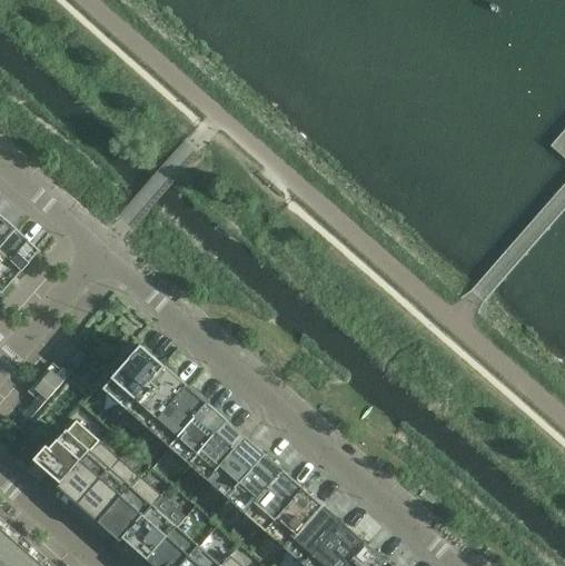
[(0,285),(31,250),(7,229),(0,237),(0,285)]
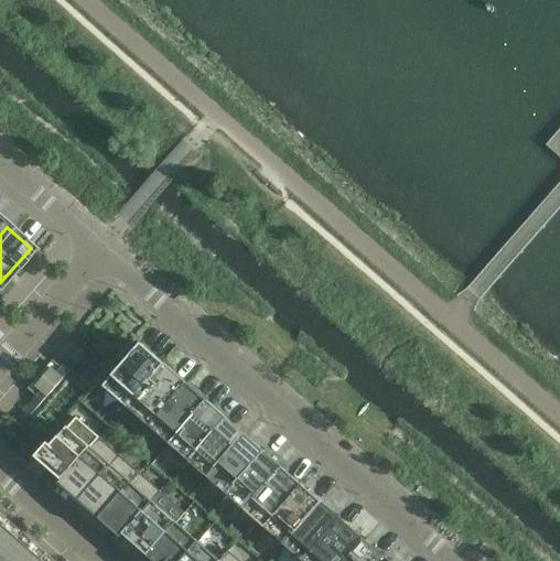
[(138,342),(100,385),(124,406),(125,405),(161,363),(138,342)]
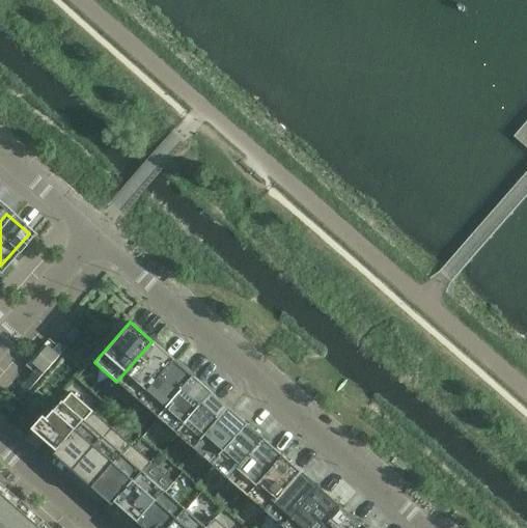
[(71,324),(50,348),(46,344),(30,362),(33,365),(12,390),(19,396),(78,330),(71,324)]
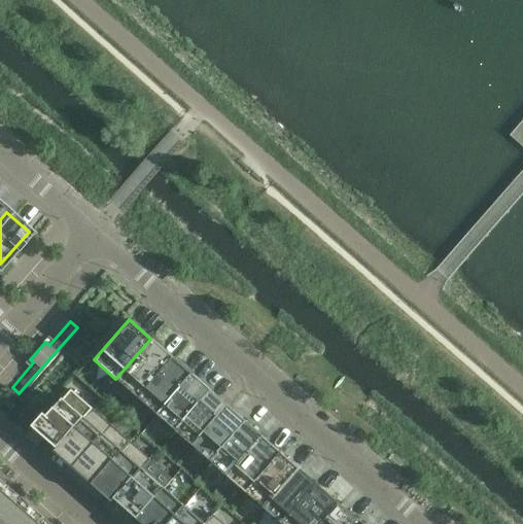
[(136,396),(171,356),(150,339),(116,378),(115,379),(136,396)]
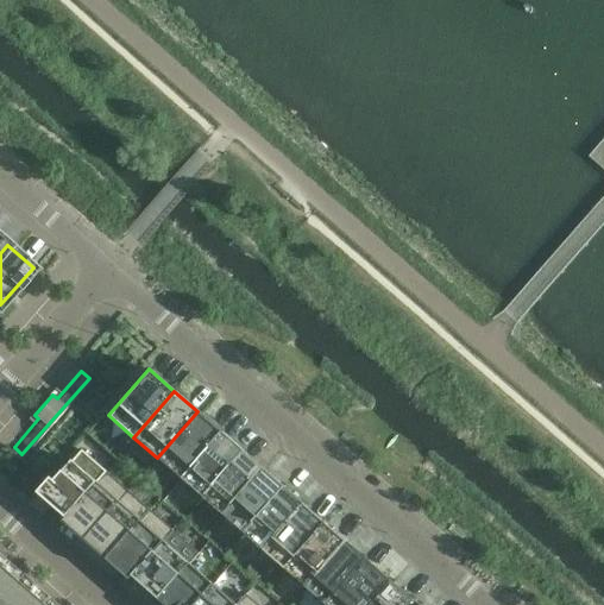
[(197,411),(157,458),(178,477),(219,430),(197,411)]
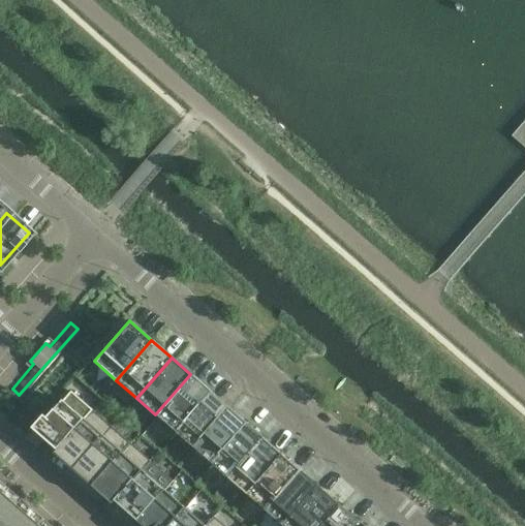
[(174,431),(209,391),(190,374),(155,414),(148,423),(166,438),(174,431)]
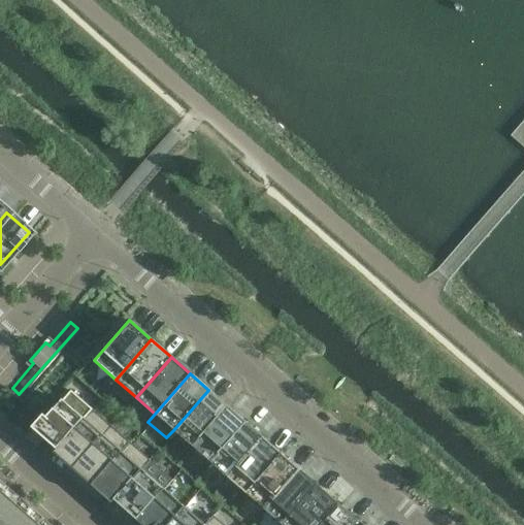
[(55,448),(90,407),(87,404),(68,389),(59,399),(54,405),(44,416),(41,413),(30,426),(50,444),(55,448)]
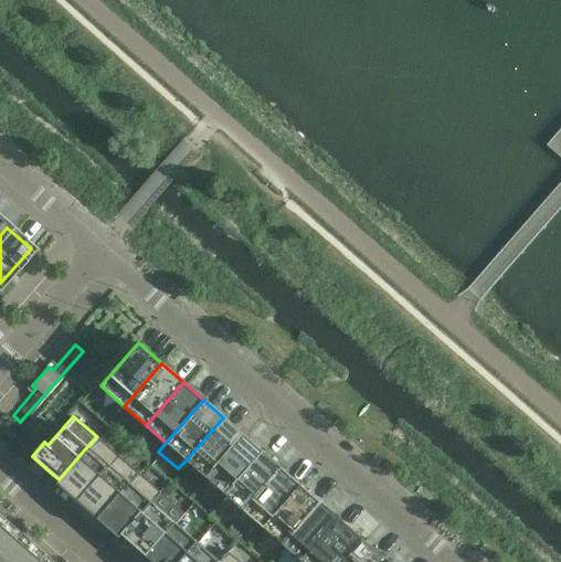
[(203,476),(241,433),(223,417),(186,460),(203,476)]
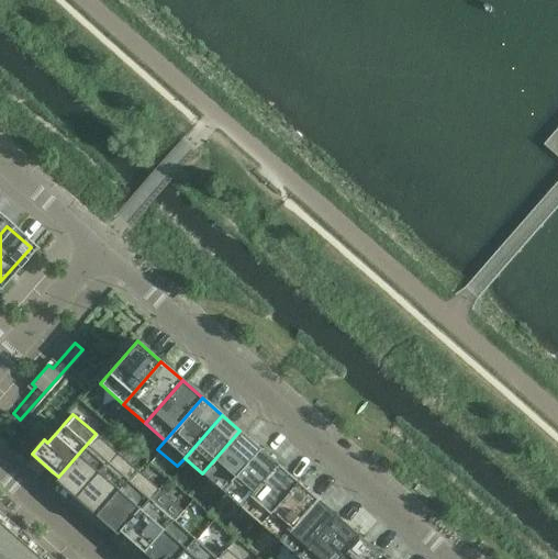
[(222,491),(260,448),(240,431),(202,473),(222,491)]
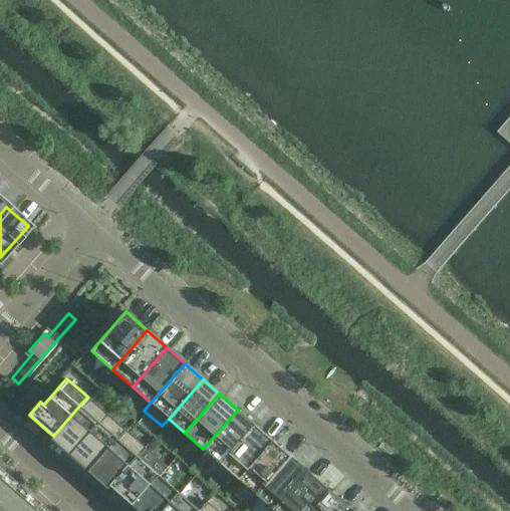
[(71,452),(105,413),(87,397),(53,436),(50,439),(68,455),(71,452)]
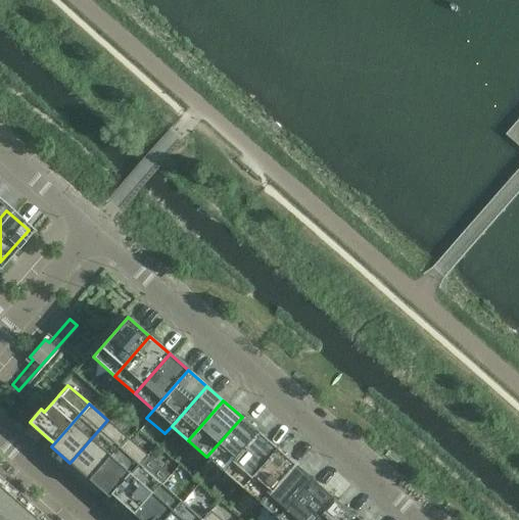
[(224,471),(255,434),(258,431),(242,417),(206,457),(224,471)]
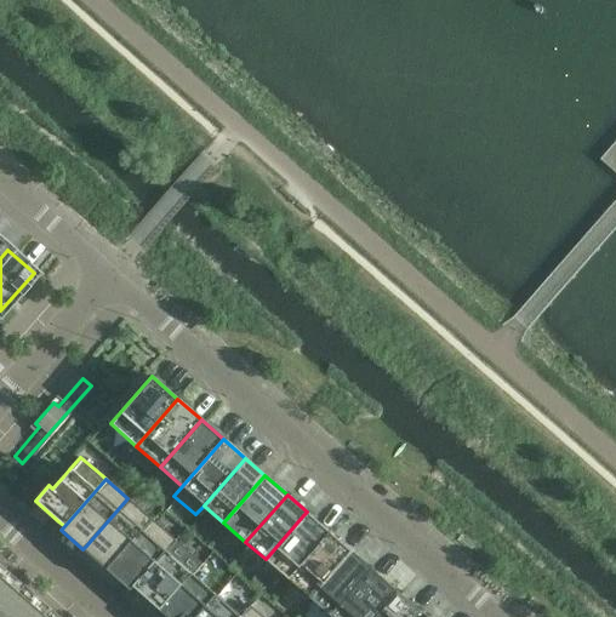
[(149,518),(127,498),(86,546),(83,549),(104,569),(108,565),(112,560),(149,518)]
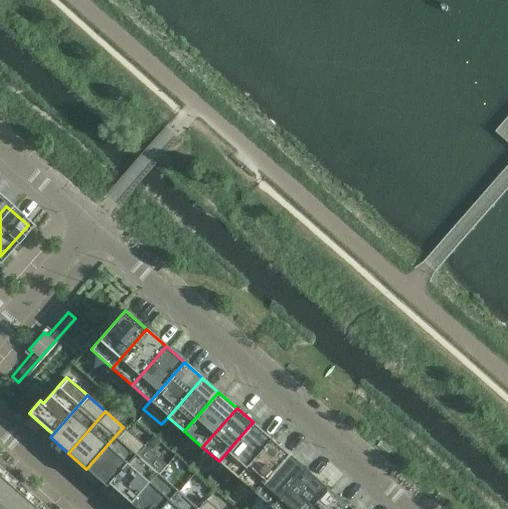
[(237,477),(270,438),(271,438),(253,422),(250,425),(219,461),(219,462),(222,464),(237,477)]
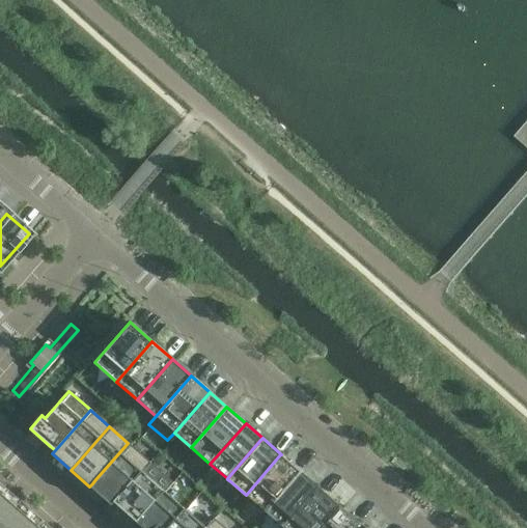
[(117,496),(148,461),(128,443),(95,479),(92,483),(89,487),(110,504),(112,501),(117,496)]
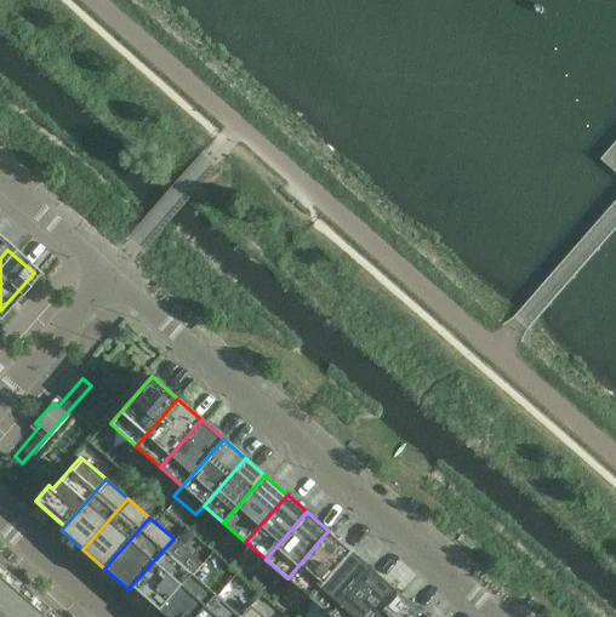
[(309,598),(351,550),(329,531),(328,531),(287,578),(309,598)]
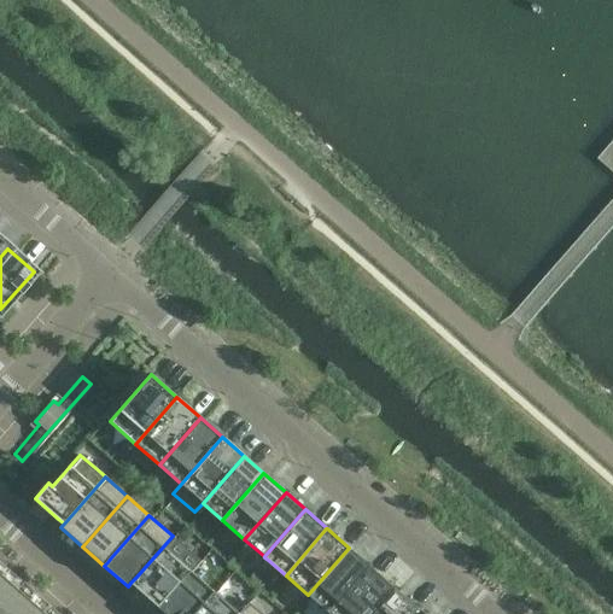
[(132,583),(133,584),(156,604),(157,606),(199,559),(173,536),(132,583)]
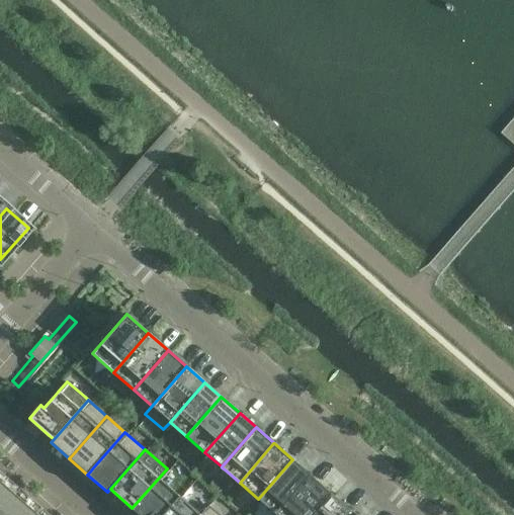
[(275,512),(307,476),(309,474),(292,459),(258,499),(274,513),(275,512)]
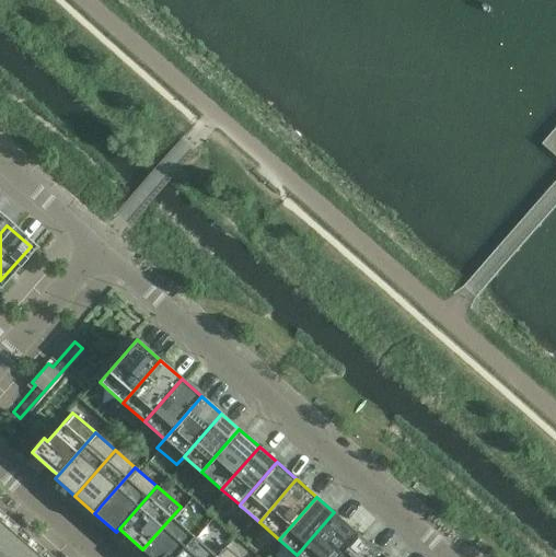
[(174,556),(201,526),(181,507),(142,549),(150,556),(174,556)]
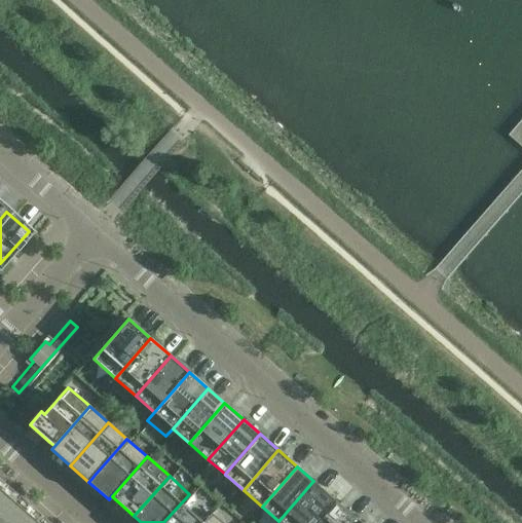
[(315,522),(334,502),(336,500),(313,481),(311,483),(280,520),(278,521),(280,522),(315,522)]
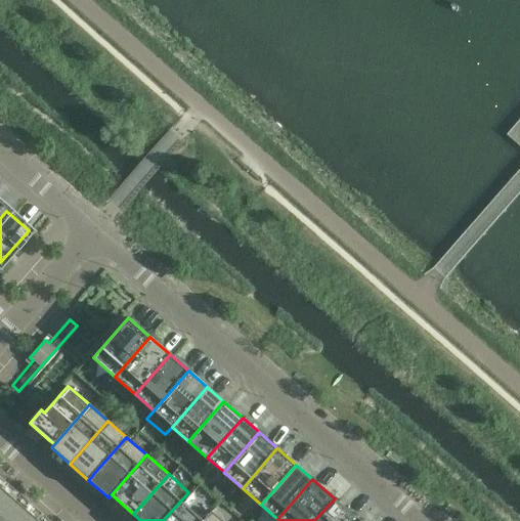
[(39,520),(0,486),(0,520),(39,520)]
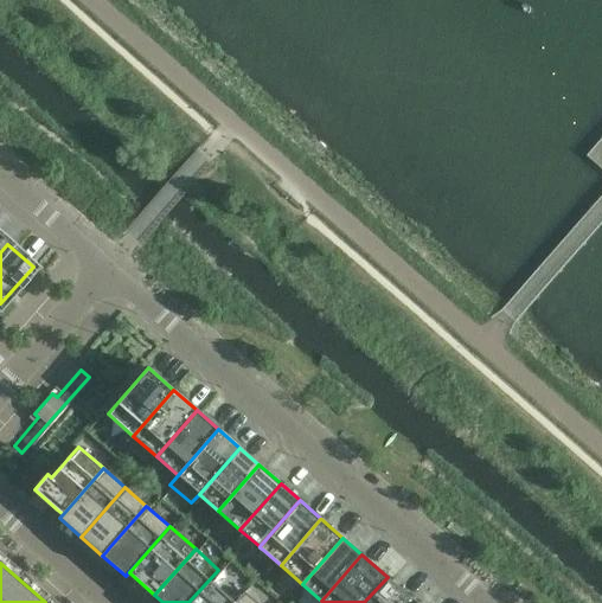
[(230,602),(242,590),(218,570),(189,602),(230,602)]
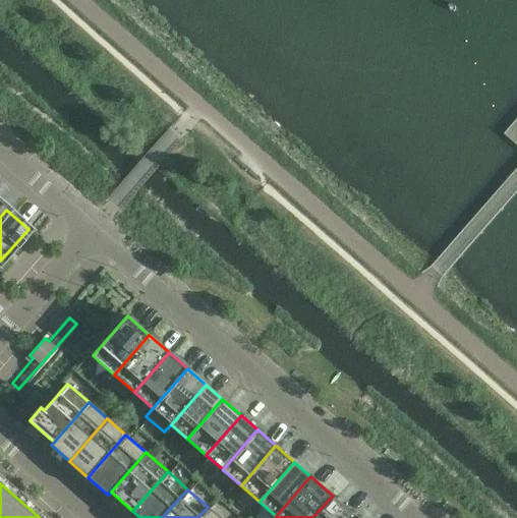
[(345,517),(351,512),(333,496),(331,498),(312,517),(345,517)]
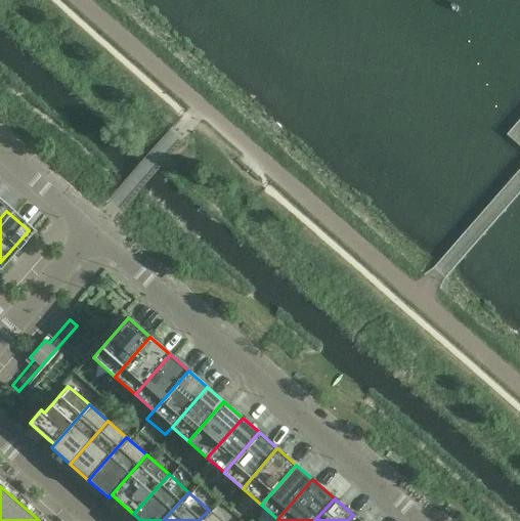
[(221,520),(209,510),(199,520),(221,520)]
